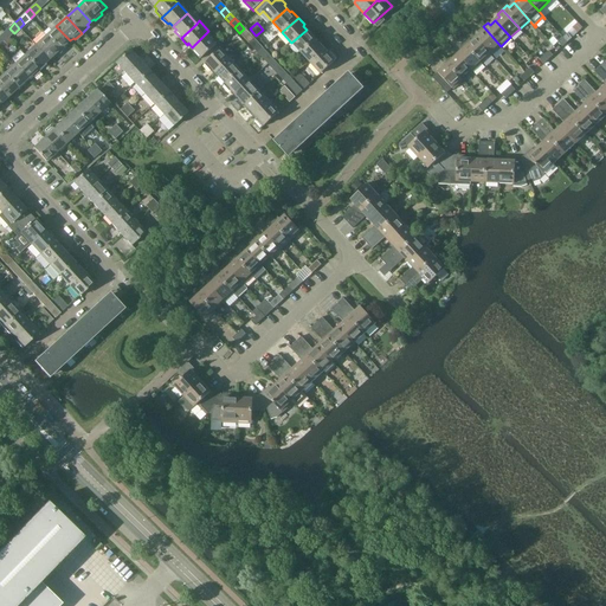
[(578,23),(572,27),(578,33),(582,28),(578,23)]
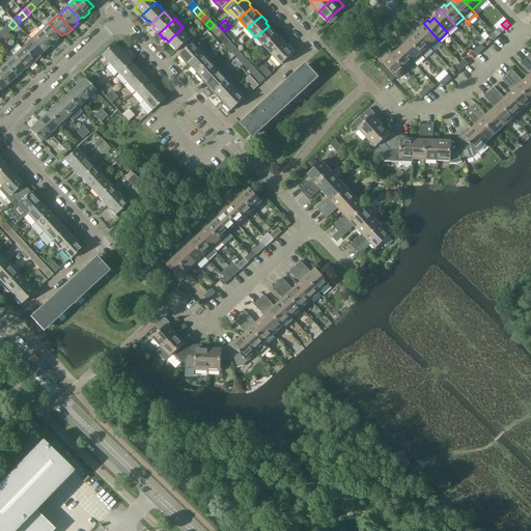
[(49,23),(40,31),(53,46),(59,40),(58,38),(61,35),(49,23)]
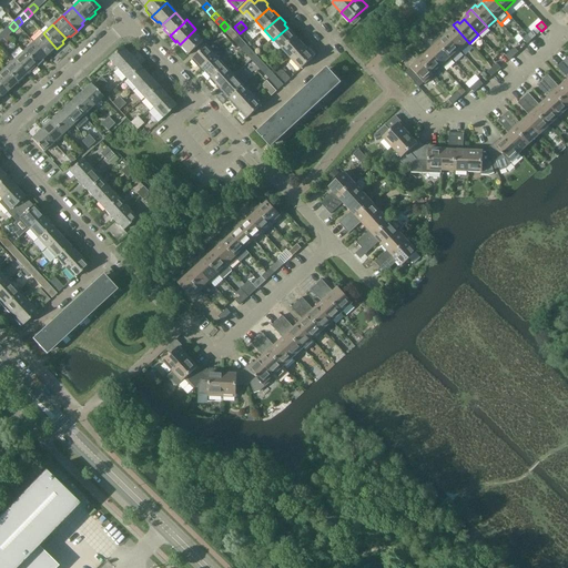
[(469,43),(453,24),(448,29),(450,31),(446,36),(460,51),(469,43)]
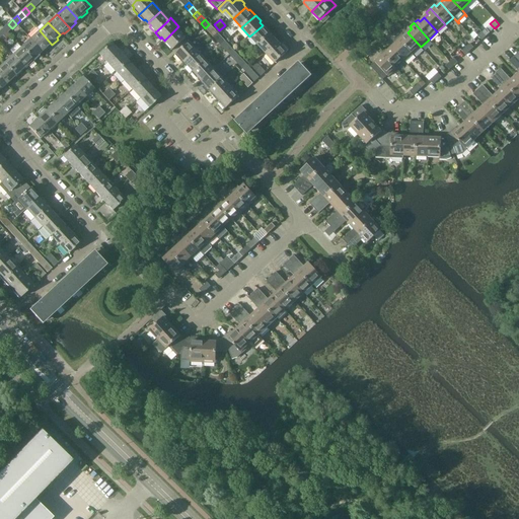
[(8,24),(3,28),(7,32),(12,28),(8,24)]
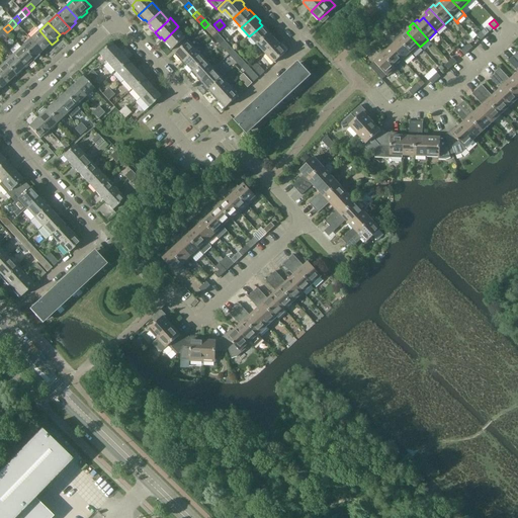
[(217,33),(208,24),(204,28),(212,37),(217,33)]
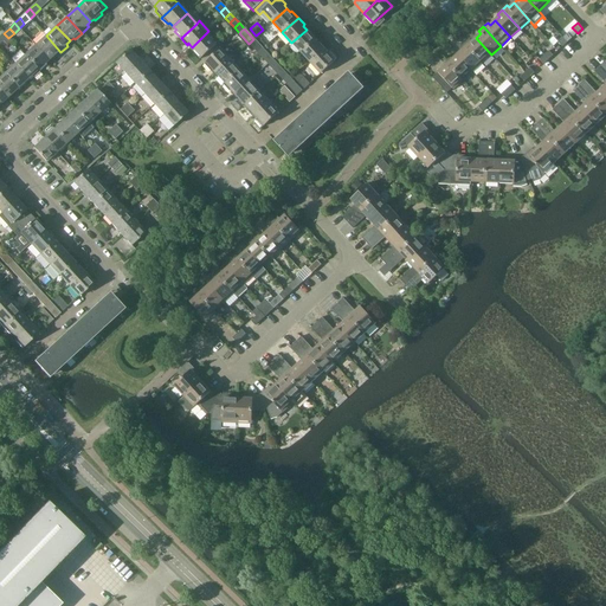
[(309,33),(307,30),(291,43),(301,53),(317,38),(311,31),(309,33)]
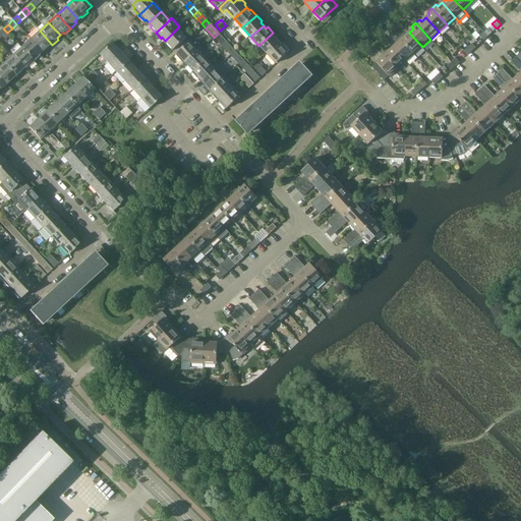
[(185,38),(177,29),(165,41),(168,44),(167,45),(172,51),(185,38)]
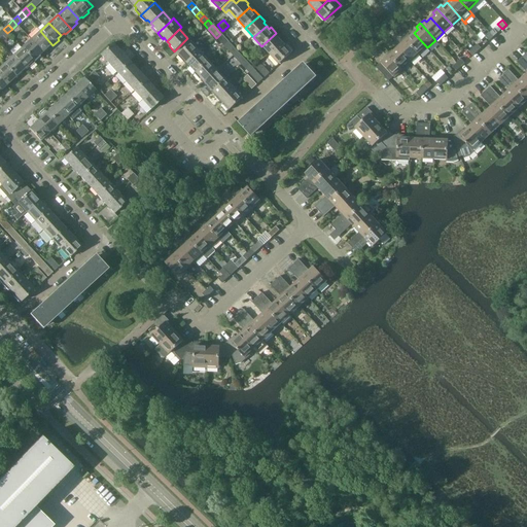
[(40,31),(31,40),(42,53),(45,49),(46,50),(53,45),(40,31)]
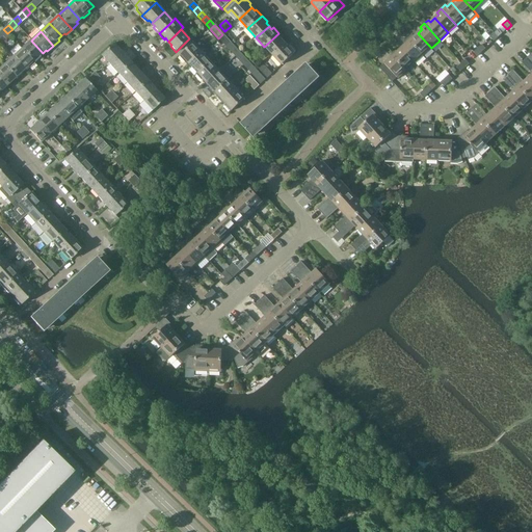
[(284,40),(278,33),(264,47),(273,56),(286,44),(283,41),(284,40)]
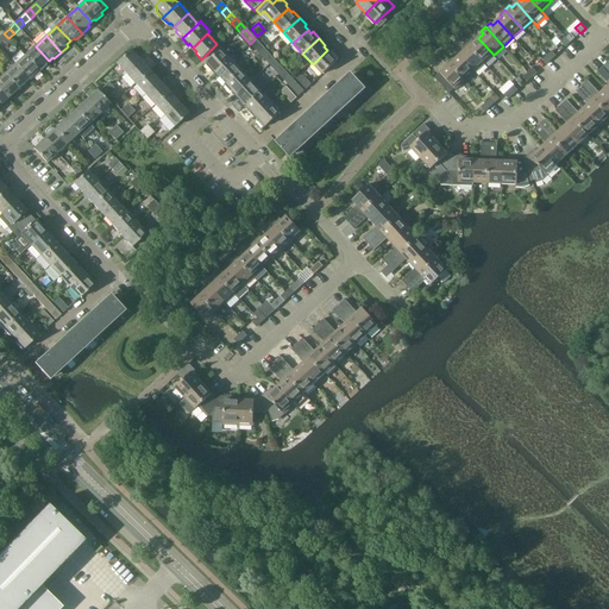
[(494,55),(478,38),(473,42),(471,39),(466,44),(484,63),(494,55)]
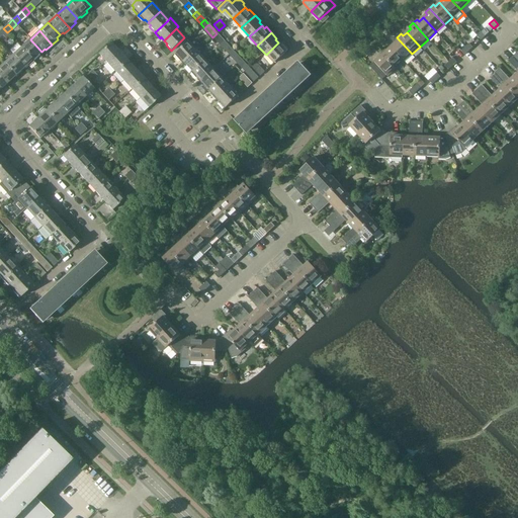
[(217,41),(221,37),(217,33),(212,37),(217,41)]
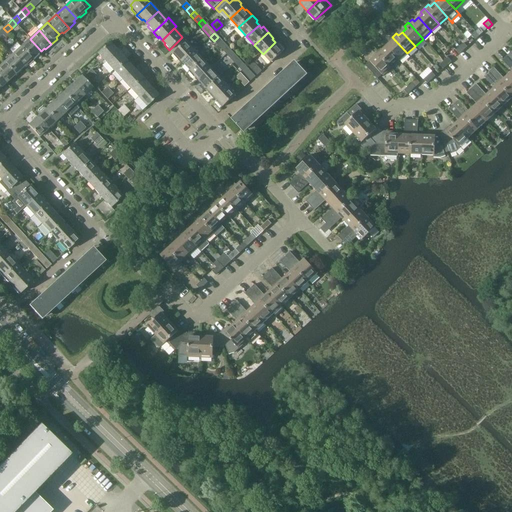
[(218,45),(222,41),(218,37),(214,41),(218,45)]
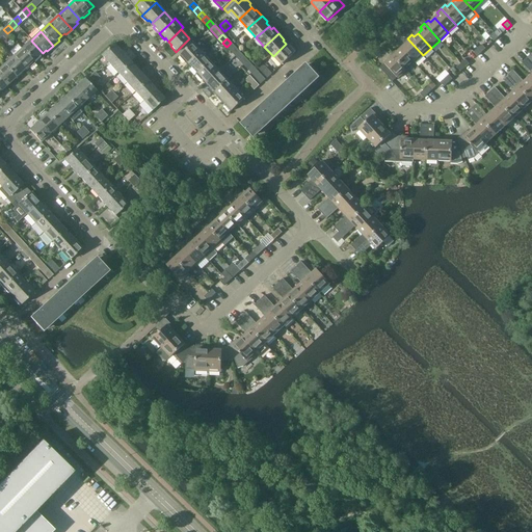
[(423,55),(407,38),(403,43),(405,45),(401,48),(415,63),(423,55)]
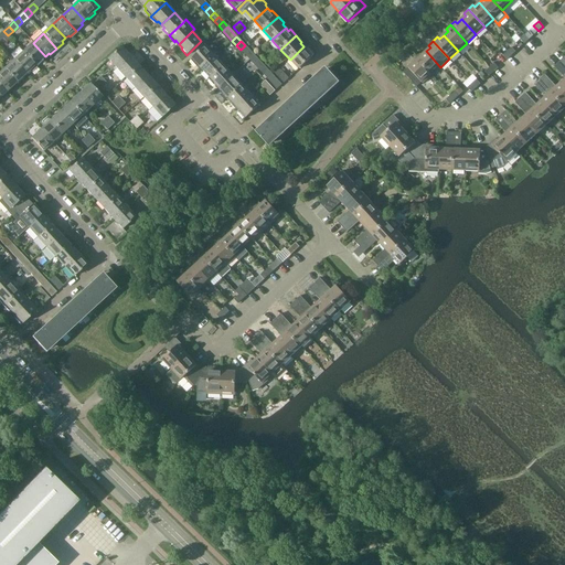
[(33,43),(23,52),(36,66),(43,61),(42,60),(45,56),(33,43)]
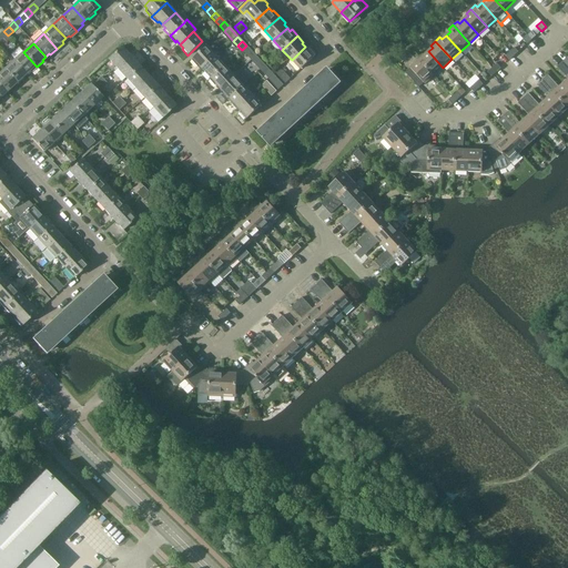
[(252,51),(246,46),(242,50),(246,56),(252,51)]
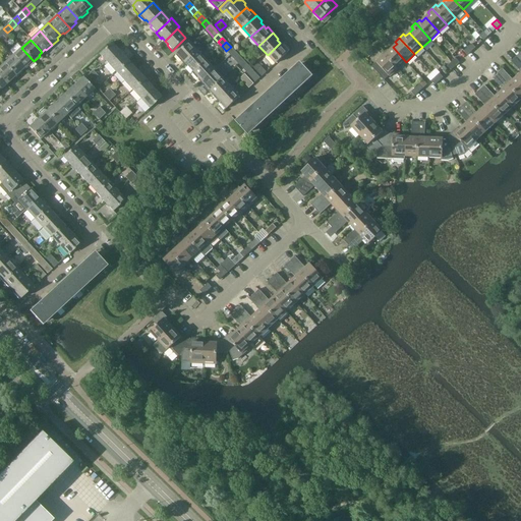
[(185,63),(197,52),(189,43),(176,55),(181,61),(182,60),(185,63)]
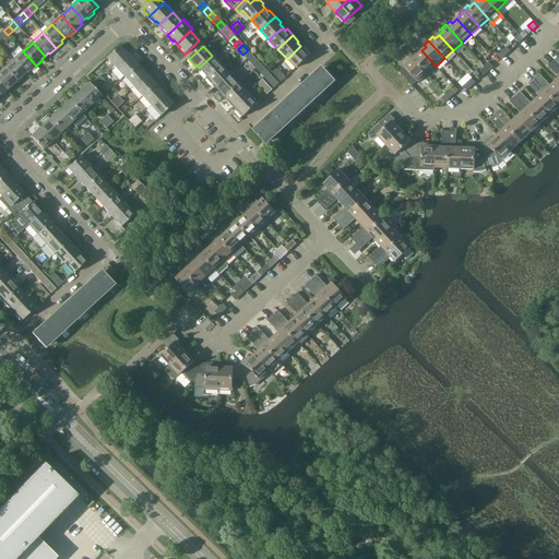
[(296,68),(311,55),(305,48),(304,49),(300,46),(287,59),(296,68)]
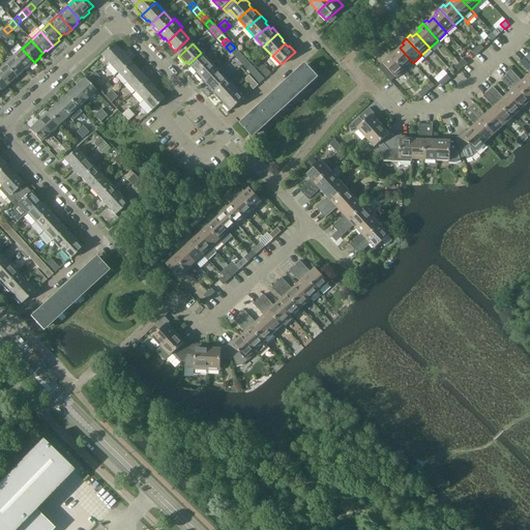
[(113,45),(100,55),(109,64),(121,53),(113,45)]
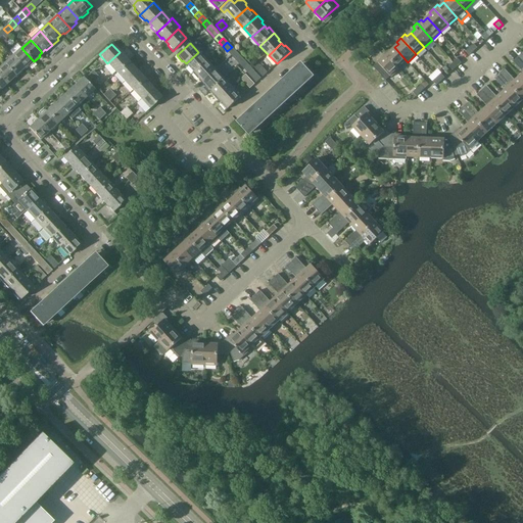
[(236,51),(232,47),(227,51),(231,55),(236,51)]
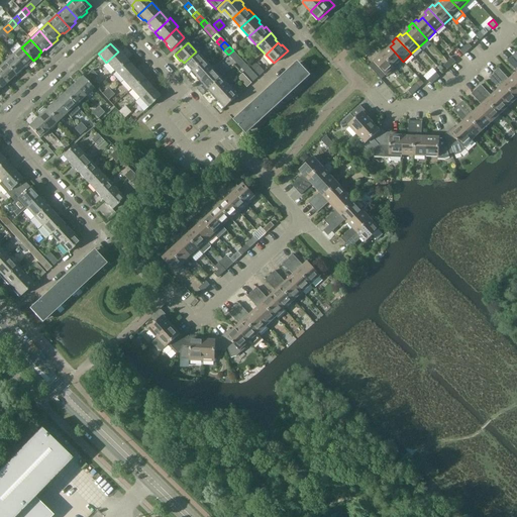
[(403,62),(390,46),(386,50),(384,48),(380,53),(395,69),(403,62)]
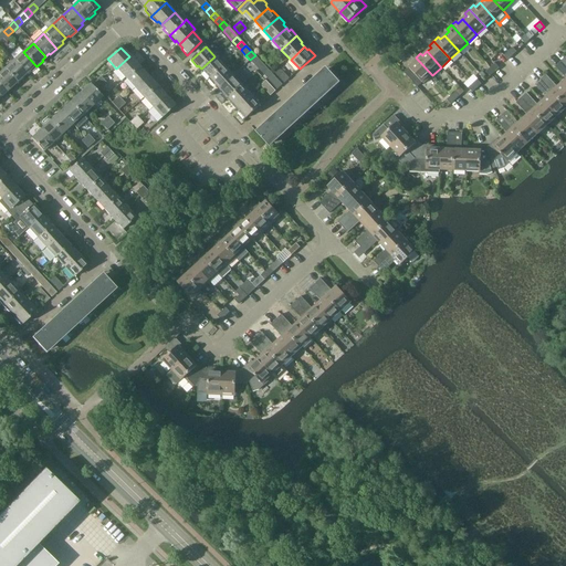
[(23,52),(13,61),(25,74),(29,71),(31,72),(37,66),(23,52)]
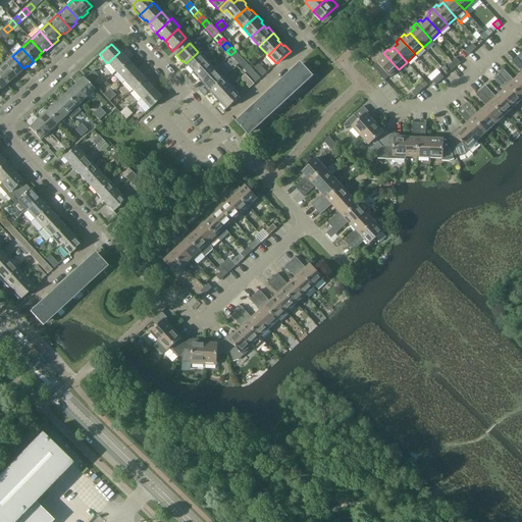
[(235,60),(240,56),(236,51),(230,55),(235,60)]
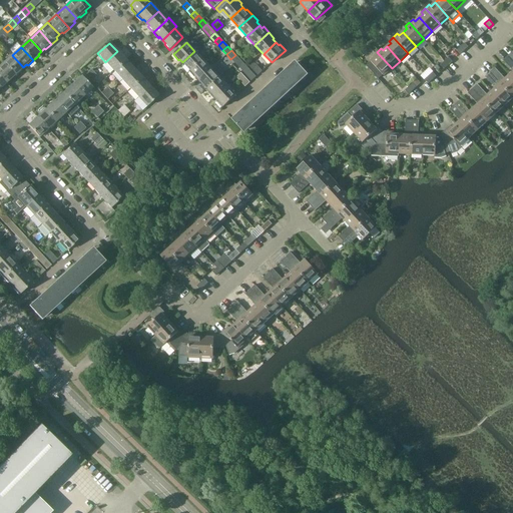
[(125,60),(117,51),(105,62),(113,71),(125,60)]
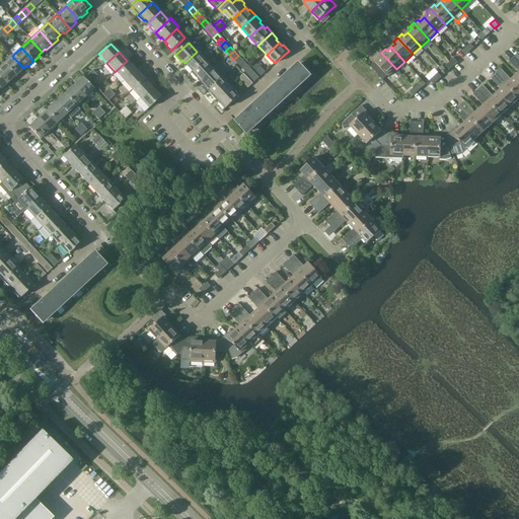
[(192,73),(206,60),(197,52),(184,63),(188,66),(187,67),(192,73)]
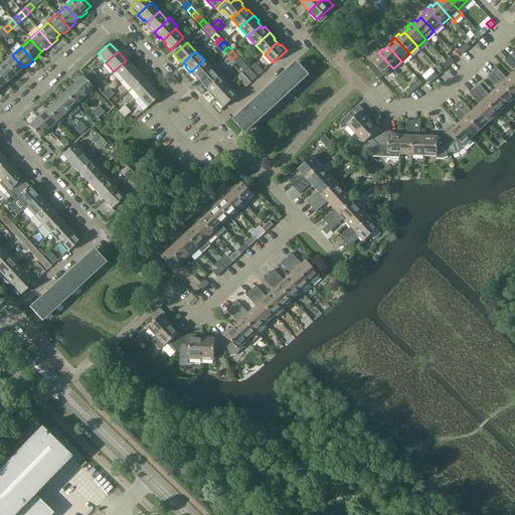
[(393,68),(378,52),(374,56),(376,58),(367,65),(379,79),(384,75),(385,76),(393,68)]
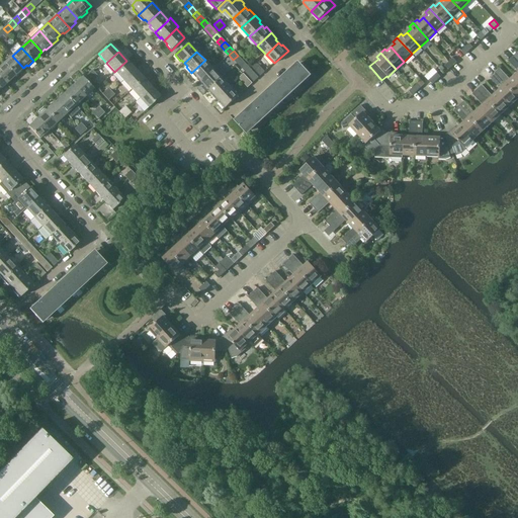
[(12,56),(3,64),(16,78),(22,72),(20,71),(23,68),(12,56)]
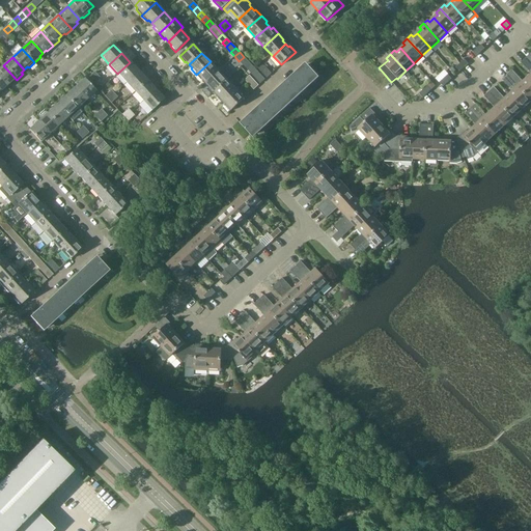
[(248,61),(244,57),(239,61),(243,65),(248,61)]
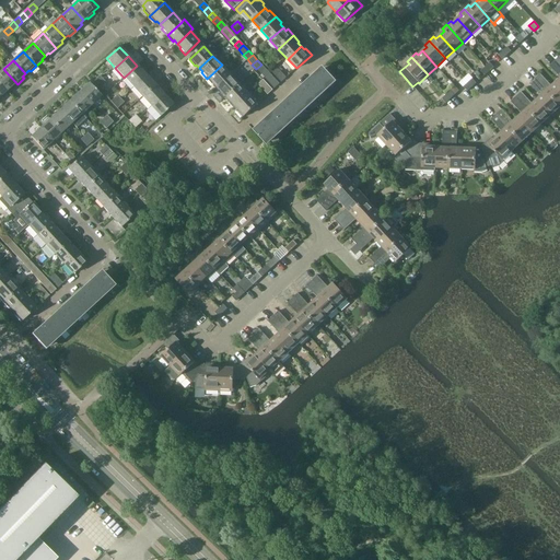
[(559,67),(555,61),(549,66),(559,78),(556,82),(559,86),(559,67)]
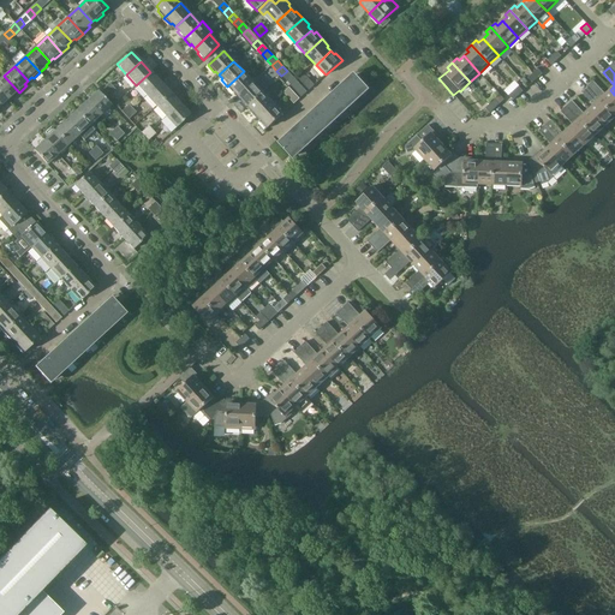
[(238,96),(254,82),(244,71),(227,87),(233,94),(236,93),(238,96)]
